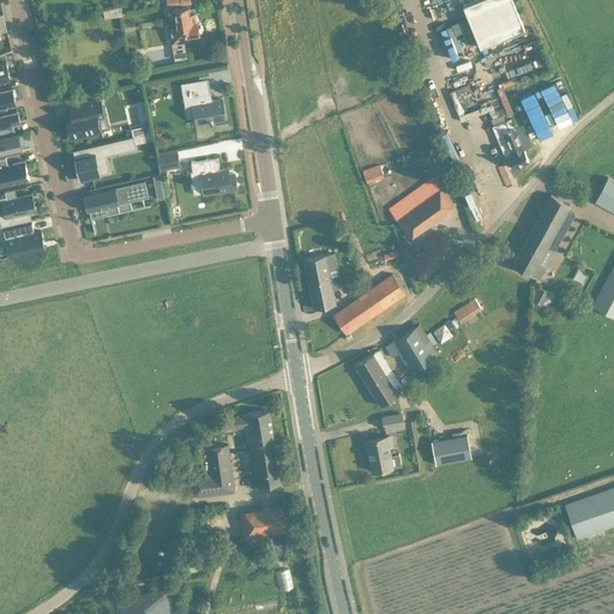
[(166,0),(168,6),(172,6),(174,20),(176,20),(176,24),(168,25),(170,42),(188,38),(187,35),(199,34),(199,31),(202,30),(200,24),(198,23),(198,22),(197,22),(194,12),(190,13),(188,10),(190,10),(188,5),(186,6),(186,4),(191,2),(190,0),(166,0)]
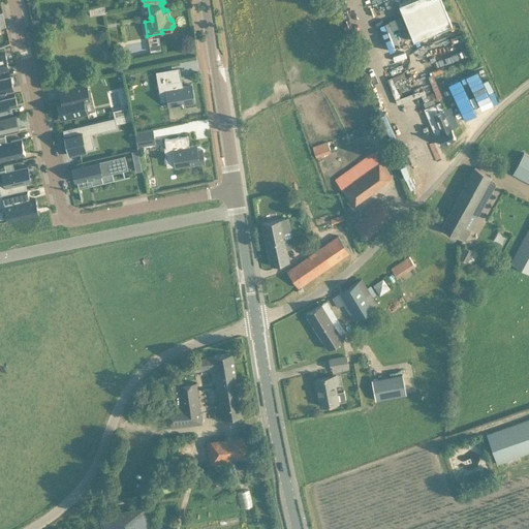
[(441,0),(408,0),(399,4),(413,40),(452,25),(441,0)]
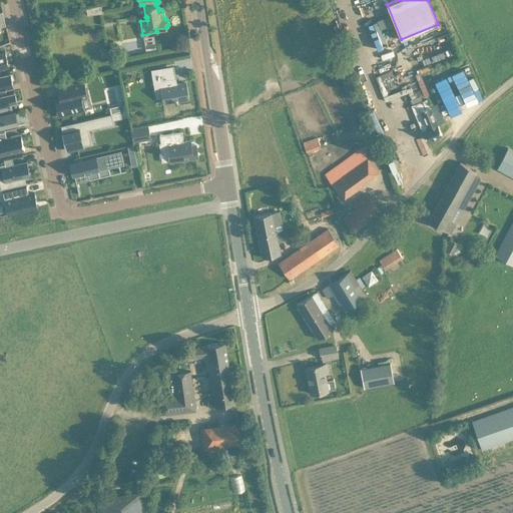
[(97,6),(90,7),(91,14),(98,13),(97,6)]
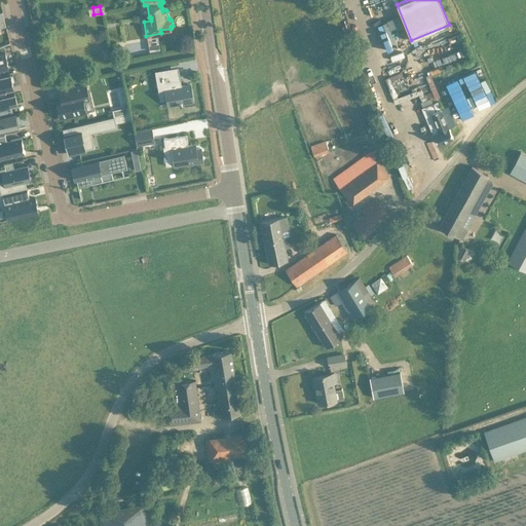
[(383,23),(386,31),(396,27),(392,19),(383,23)]
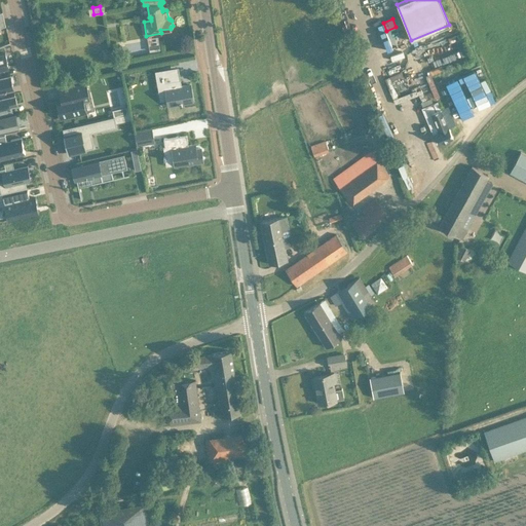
[(159,42),(149,44),(150,51),(160,49),(159,42)]
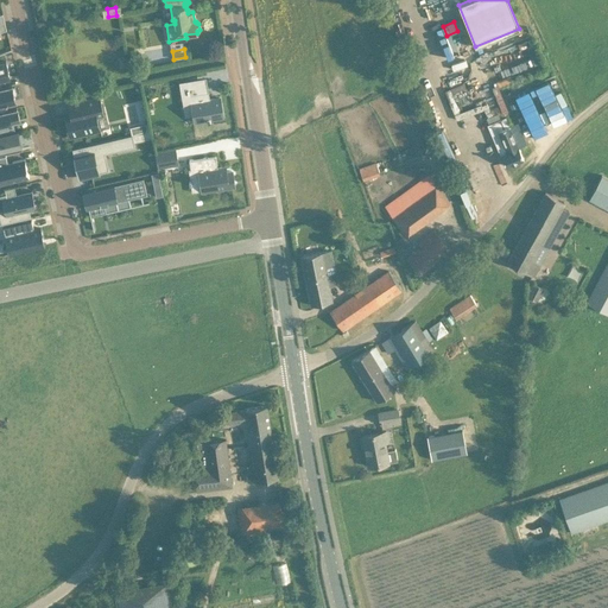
[(0,88),(2,88),(1,87),(0,80),(0,78),(10,77),(6,61),(0,62),(0,88)]
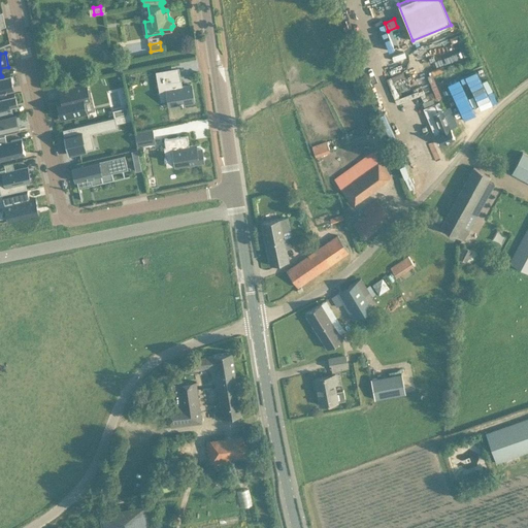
[(193,94),(191,85),(183,87),(182,79),(166,83),(163,70),(156,71),(157,81),(158,81),(159,91),(166,90),(167,92),(169,106),(180,104),(183,104),(183,103),(194,101),(192,94),(193,94)]
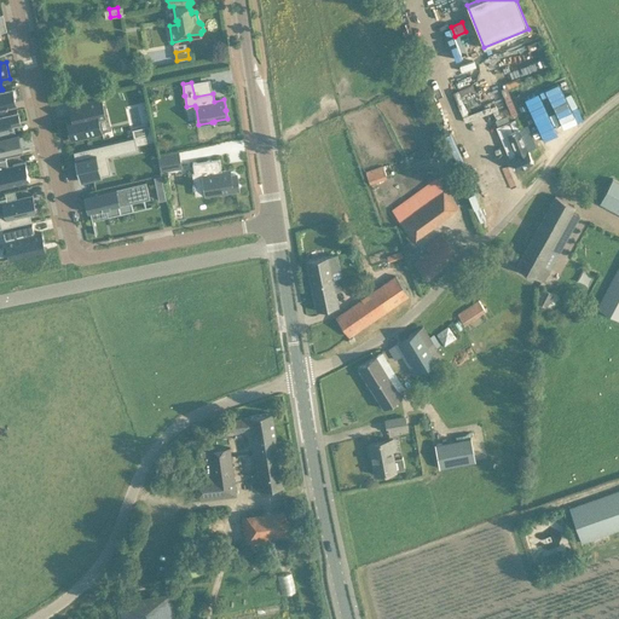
[(502,87),(510,116),(518,114),(508,85),(502,87)]
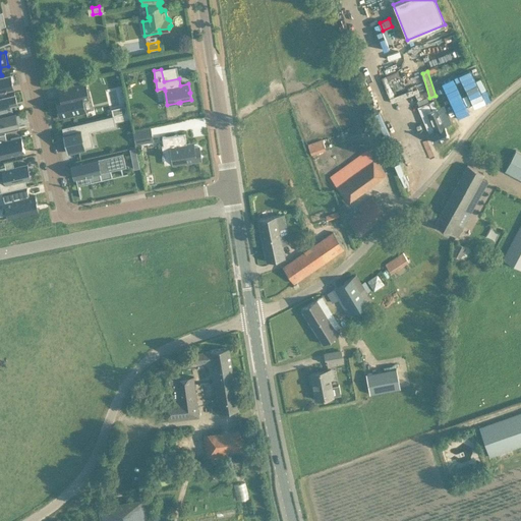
[(0,89),(13,87),(12,81),(14,81),(12,74),(10,75),(10,73),(2,75),(0,75),(0,89)]
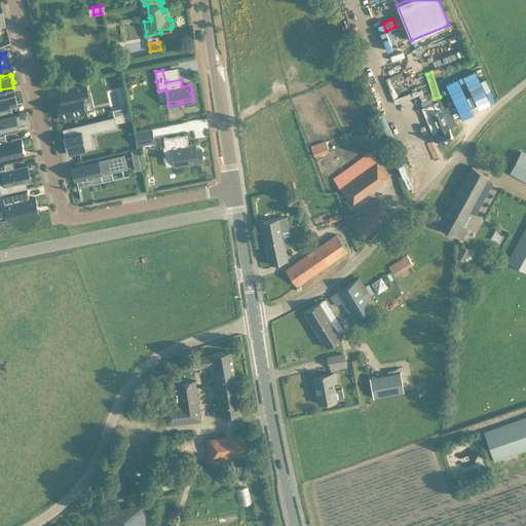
[(452,86),(458,97),(468,90),(461,80),(452,86)]
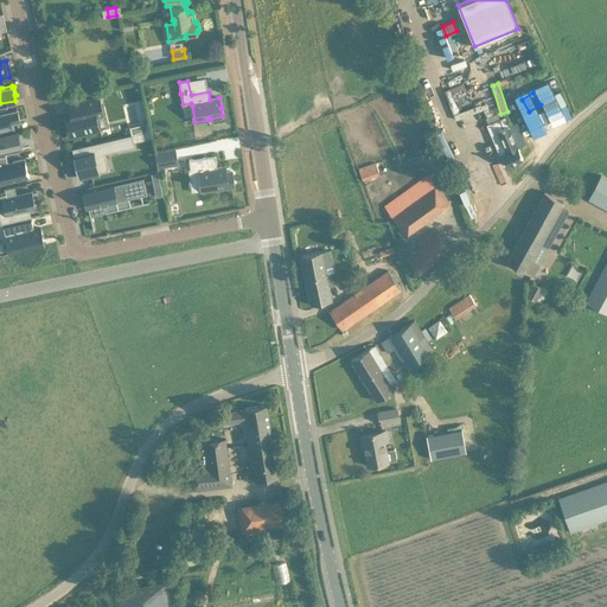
[(71,117),(65,120),(69,136),(100,129),(96,116),(103,115),(98,96),(68,104),(70,113),(71,117)]
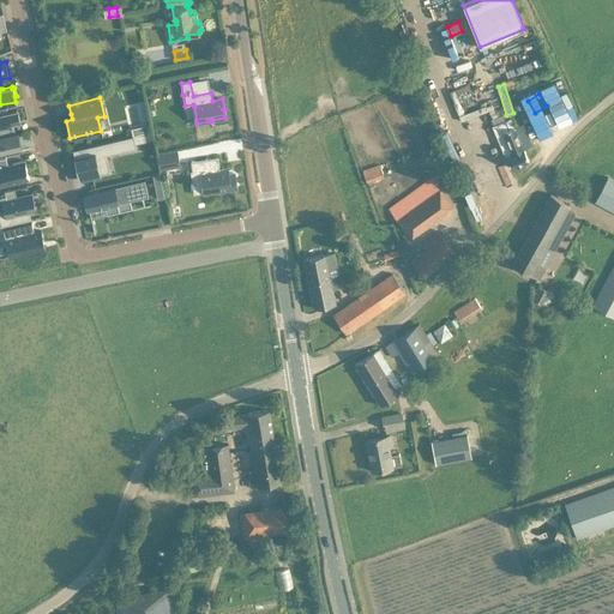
[(0,134),(1,136),(0,130),(0,127),(12,125),(11,122),(19,120),(17,109),(0,112),(0,134)]
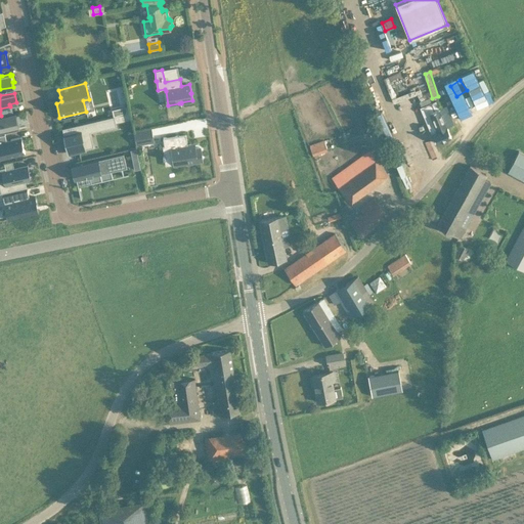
[(432,103),(421,107),(424,115),(430,113),(437,128),(431,131),(432,133),(436,143),(442,140),(442,141),(445,140),(445,139),(451,136),(447,128),(443,119),(449,116),(445,106),(439,108),(436,101),(432,103)]
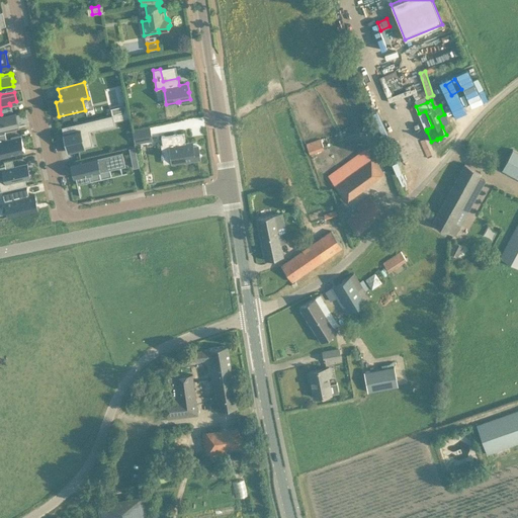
[(126,105),(111,108),(113,114),(127,111),(126,105)]
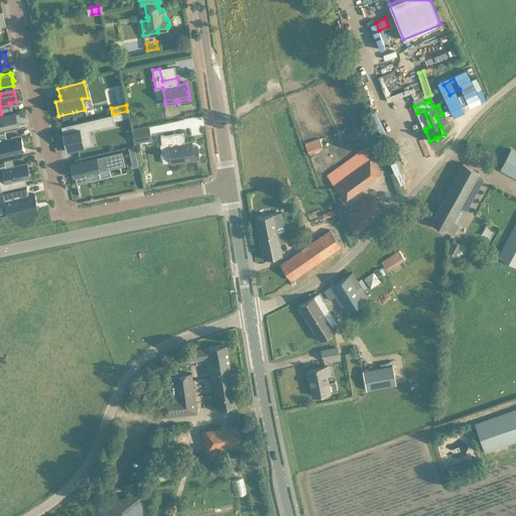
[(1,114),(0,113),(0,129),(19,126),(15,110),(1,114)]
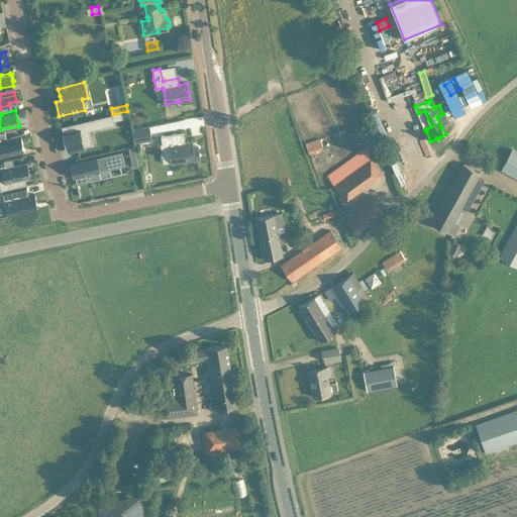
[(95,118),(62,126),(64,135),(64,134),(65,134),(65,138),(64,138),(67,150),(93,144),(90,130),(97,129),(95,118)]
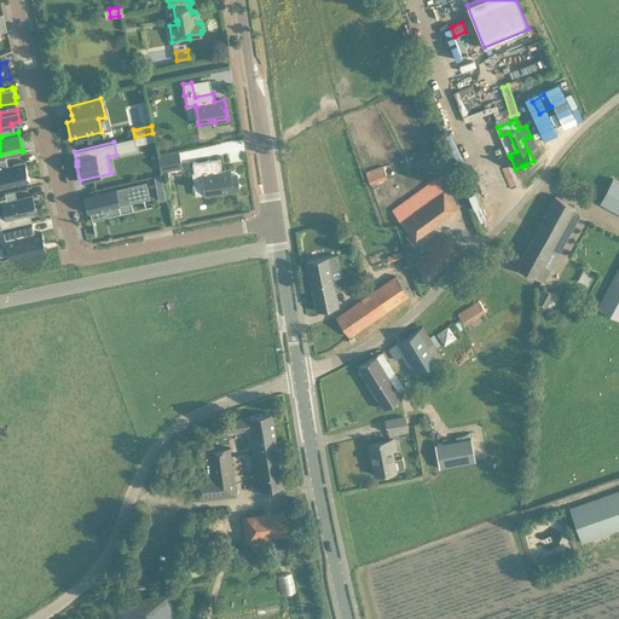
[(495,152),(510,186),(516,184),(501,150),(495,152)]
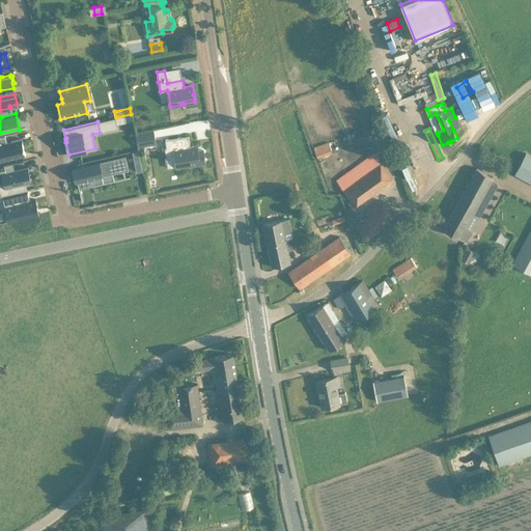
[(156,143),(152,131),(136,134),(139,147),(156,143)]
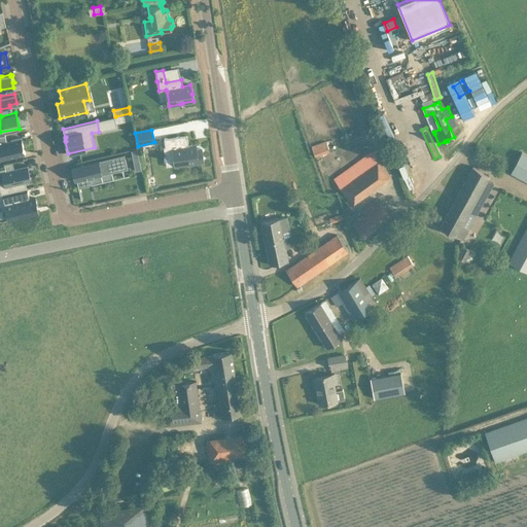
[(0,160),(25,153),(22,138),(6,141),(5,135),(0,136),(0,160)]
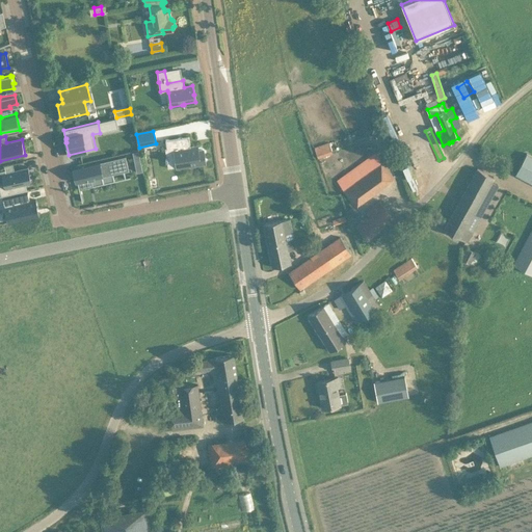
[(189,136),(166,139),(167,148),(175,147),(178,167),(206,162),(204,149),(194,151),(193,145),(191,147),(189,136)]
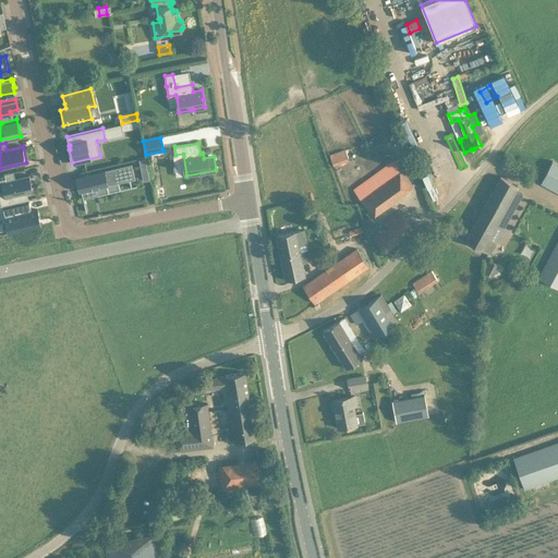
[(329,155),(334,167),(349,161),(344,149),(329,155)]
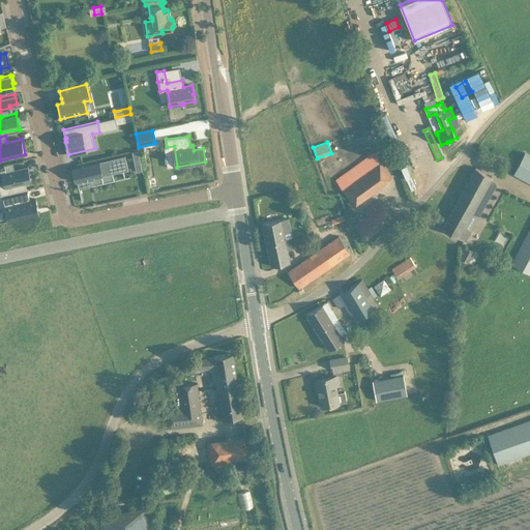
[(374,151),(335,179),(348,199),(349,201),(353,206),(354,206),(390,179),(393,177),(374,151)]
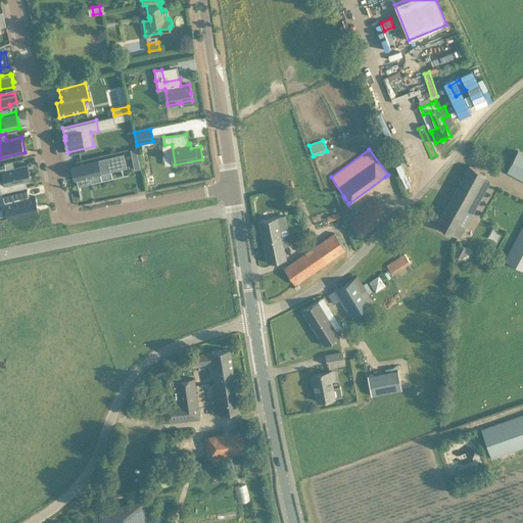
[(508,171),(521,178),(522,179),(522,153),(518,151),(508,171)]
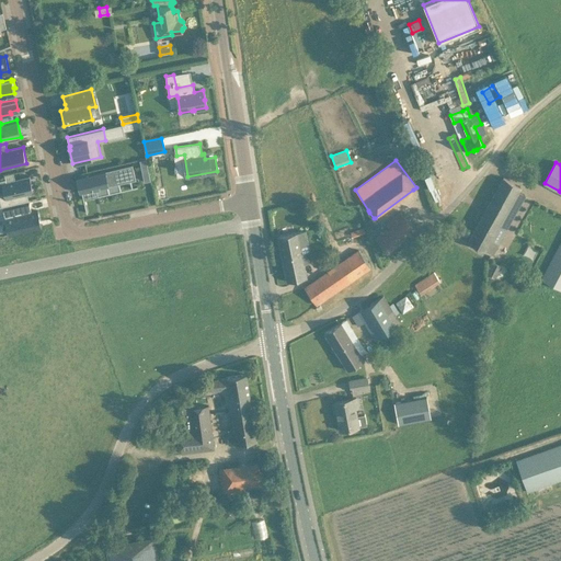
[(80,183),(80,184),(81,192),(83,199),(98,196),(96,189),(119,183),(136,180),(133,164),(92,174),(82,176),(82,178),(84,183),(81,184),(80,183)]
